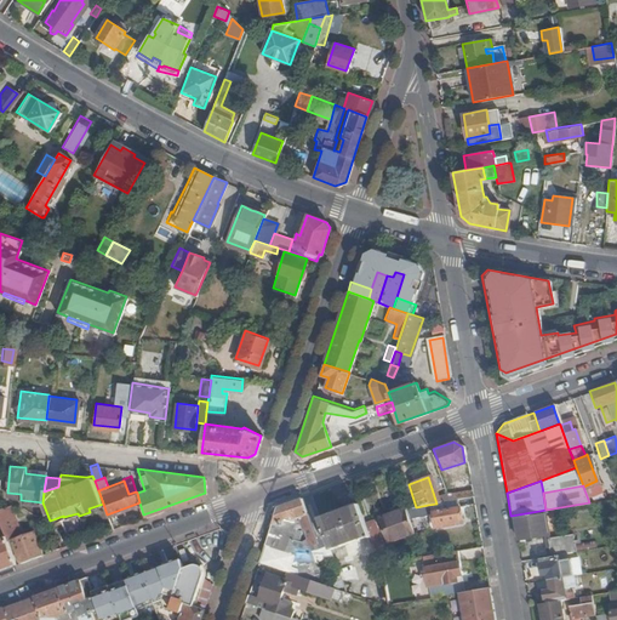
[(469,491),(444,495),(446,502),(455,500),(470,498),(469,491)]
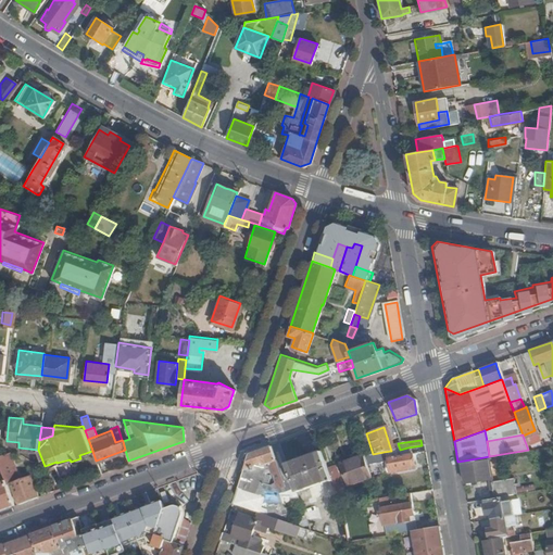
[(284,489),(267,445),(247,453),(235,488),(249,493),(253,482),(263,484),(266,476),(260,474),(261,468),(253,465),(259,463),(260,465),(265,464),(275,492),(284,489)]
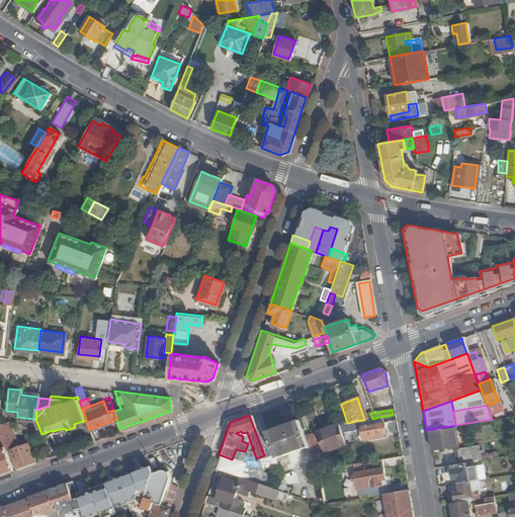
[(380,424),(379,417),(372,419),(364,420),(357,421),(359,428),(361,441),(379,438),(378,433),(383,433),(381,424),(380,424)]
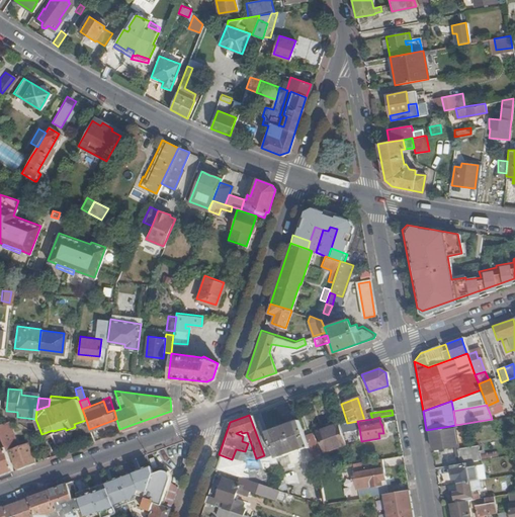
[(296,421),(263,432),(273,458),(306,447),(305,445),(296,421)]
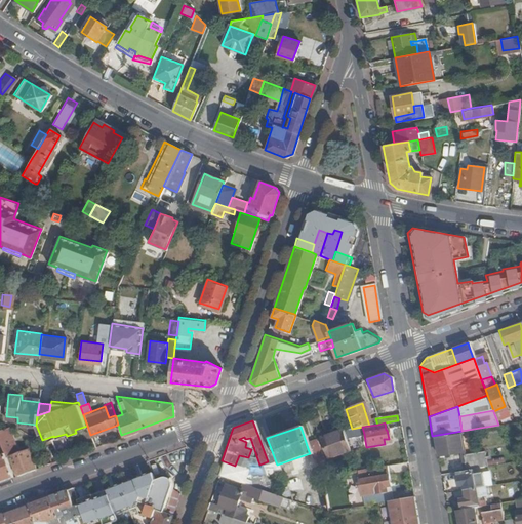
[(352,429),(340,431),(343,437),(364,434),(362,427),(352,429)]
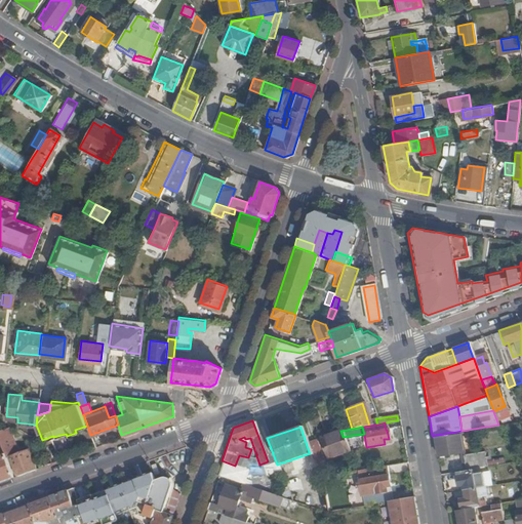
[(3,450),(12,475),(34,467),(27,447),(21,449),(16,450),(14,446),(8,429),(0,430),(0,441),(3,450)]
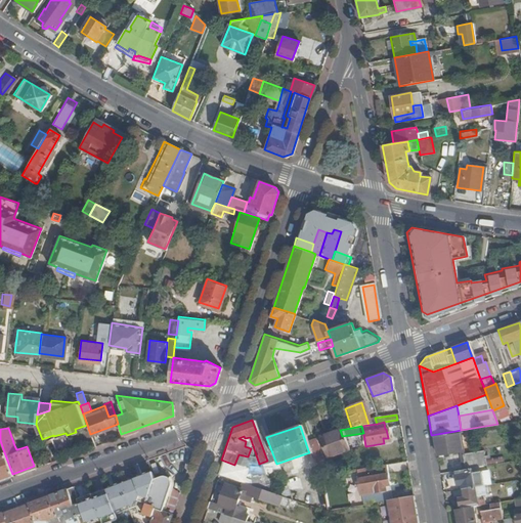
[(342,436),(340,430),(319,437),(326,454),(346,447),(342,436)]
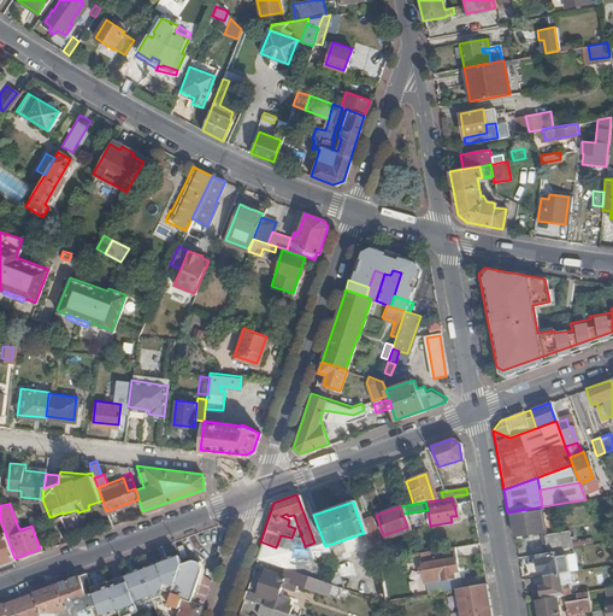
[(507,512),(512,534),(540,531),(536,508),(507,512)]
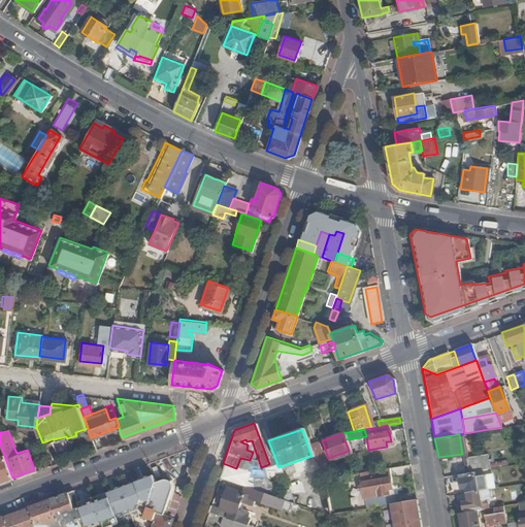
[(312,456),(320,480),(328,479),(319,452),(310,454),(312,456)]
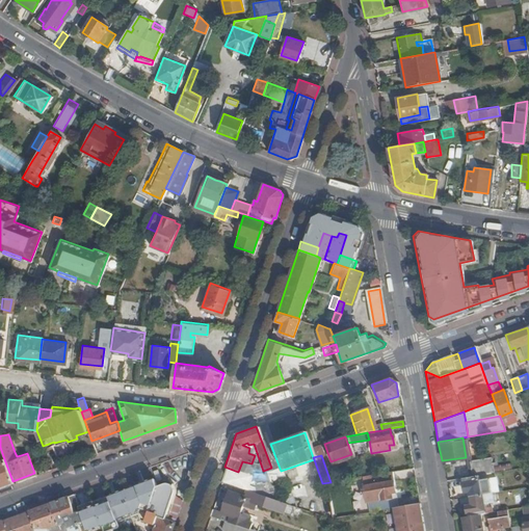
[(0,485),(12,481),(3,456),(0,457),(0,485)]
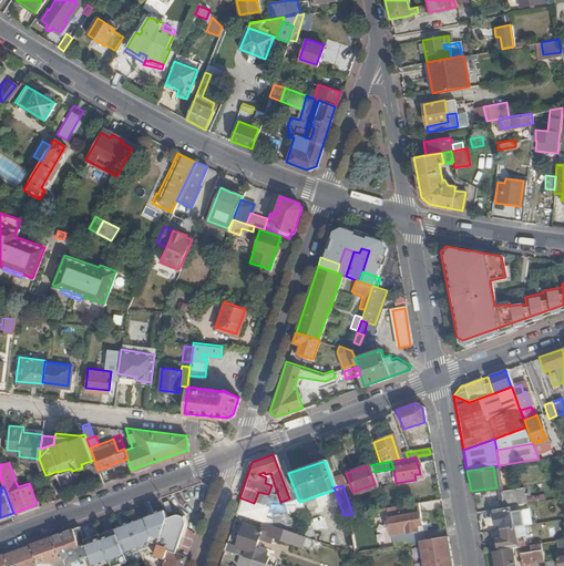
[(498,492),(501,507),(519,504),(524,503),(521,487),(498,492)]
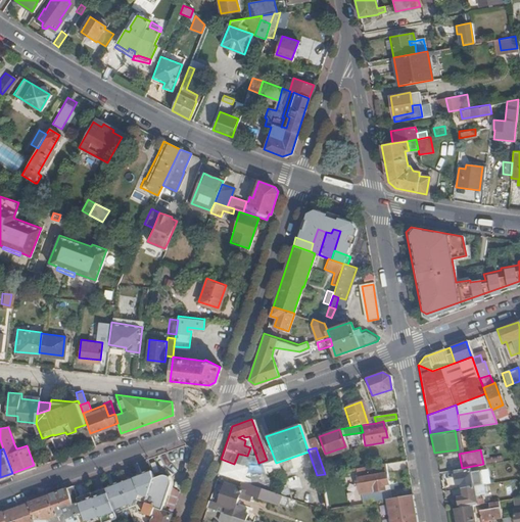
[(244,461),(247,484),(262,488),(258,466),(244,461)]
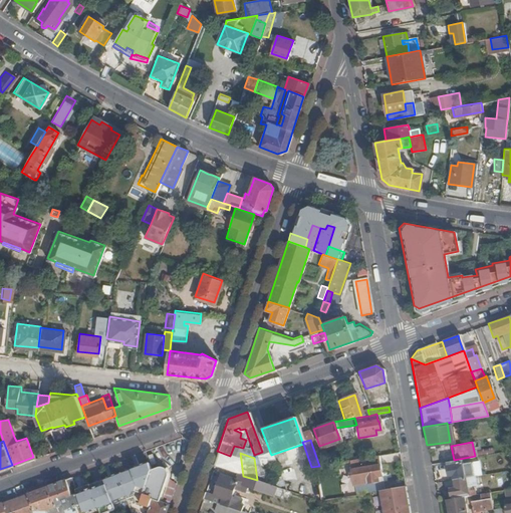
[(379,491),(382,490),(377,457),(348,461),(354,495),(379,491)]
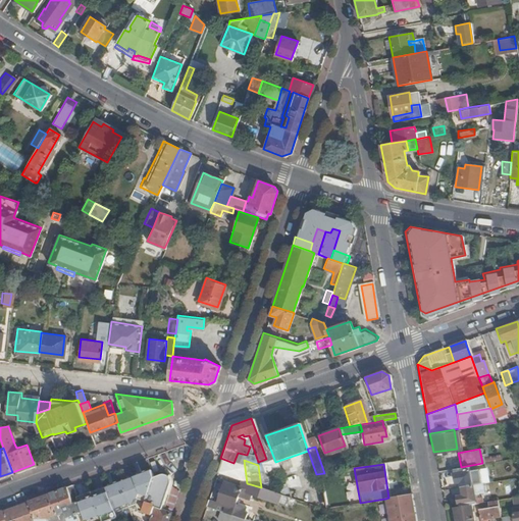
[(452,468),(453,472),(478,468),(477,464),(461,467),(452,468)]
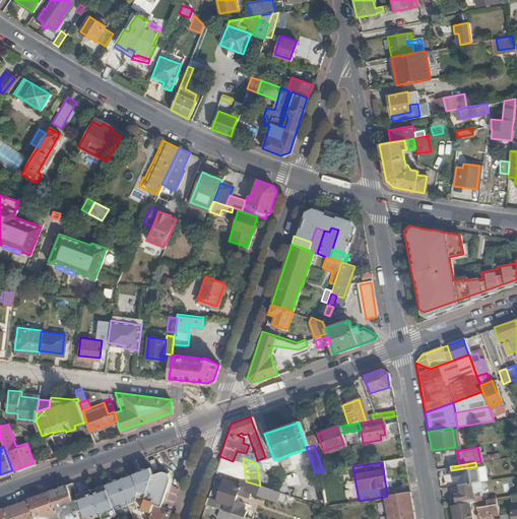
[(476,466),(478,480),(485,479),(482,465),(476,466)]
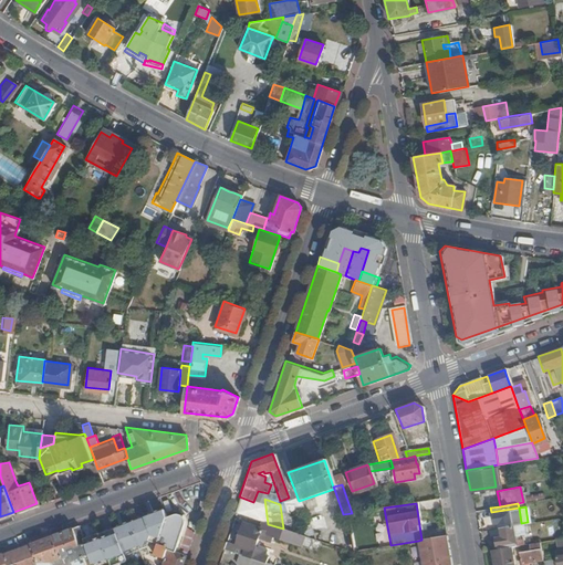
[(499,526),(521,523),(519,508),(491,512),(492,523),(498,522),(499,526)]
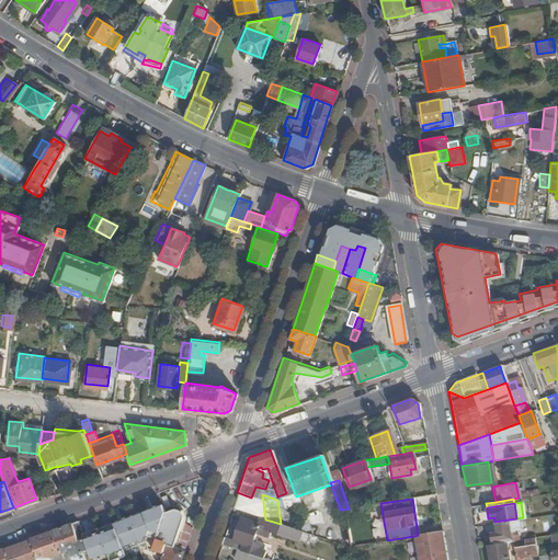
[(162,514),(159,505),(80,534),(86,550),(89,559),(107,559),(123,553),(121,548),(143,541),(146,535),(155,537),(162,514)]
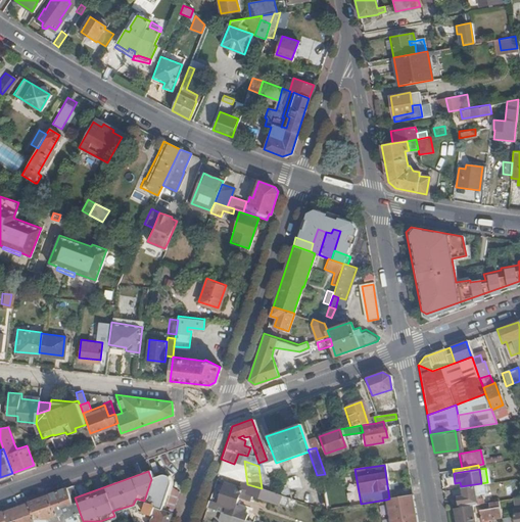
[(153,509),(159,511),(168,485),(164,480),(160,478),(154,479),(152,481),(145,501),(140,513),(150,517),(153,509)]
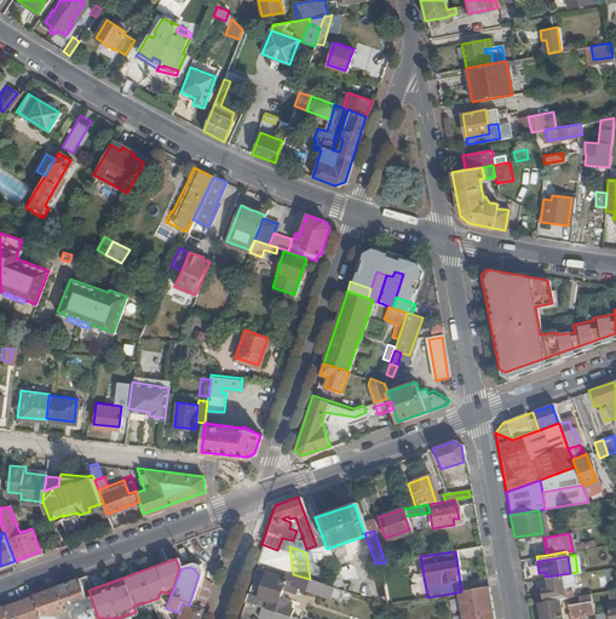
[(286,572),(283,580),(288,582),(288,585),(327,599),(330,586),(310,579),(293,574),(286,572)]
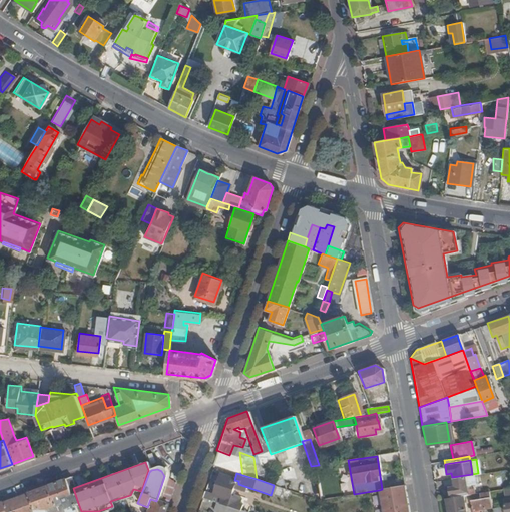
[(202,491),(200,498),(216,503),(228,507),(242,511),(245,511),(248,507),(227,499),(231,487),(236,488),(238,484),(238,481),(234,480),(217,474),(210,494),(202,491)]
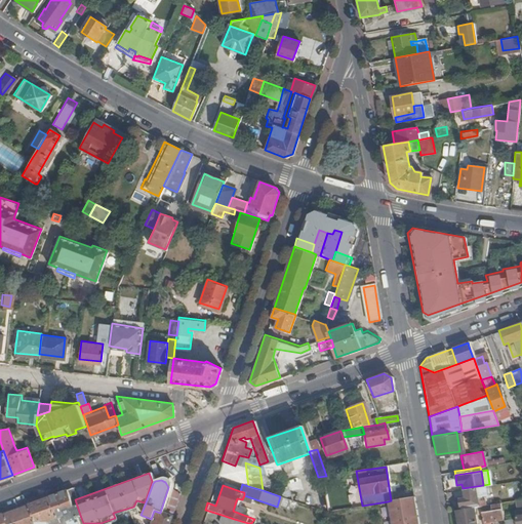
[(463,488),(451,490),(452,496),(464,494),(465,499),(456,500),(457,506),(458,506),(458,509),(476,506),(475,500),(475,496),(485,494),(483,485),(463,488)]
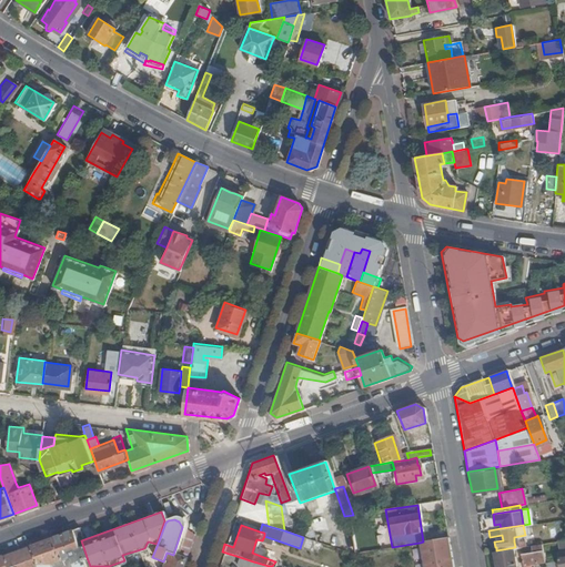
[(81,540),(77,527),(28,546),(34,566),(49,566),(54,564),(56,566),(61,565),(61,560),(68,558),(71,566),(84,566),(82,558),(87,557),(81,540)]
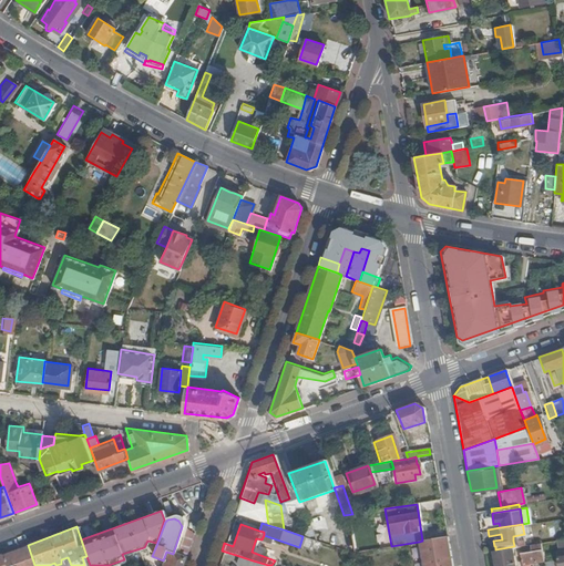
[(450,565),(444,537),(422,541),(419,542),(422,565),(450,565)]
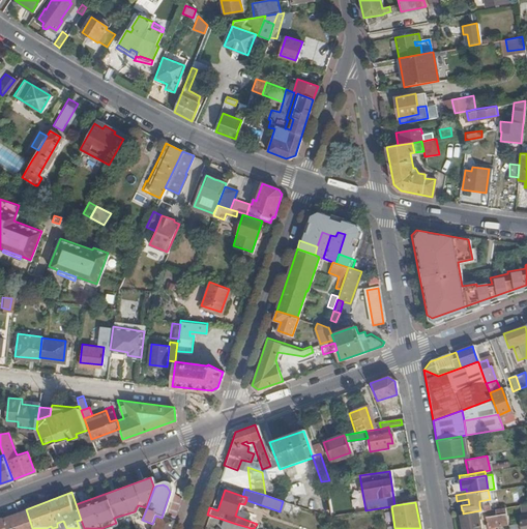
[(297,515),(299,507),(284,503),(282,510),(297,515)]
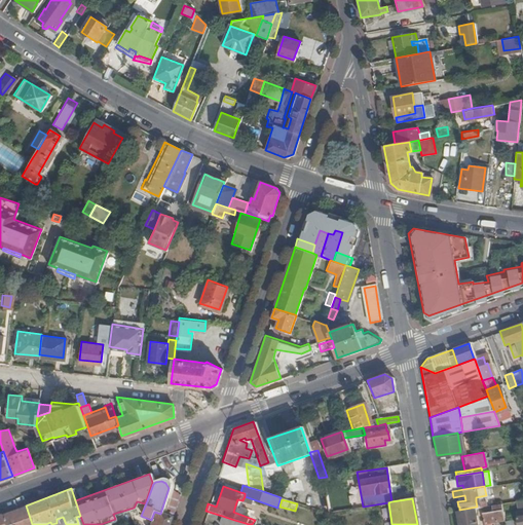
[(480,513),(481,524),(488,524),(488,521),(501,519),(499,503),(484,505),(480,507),(481,510),(481,513),(480,513)]
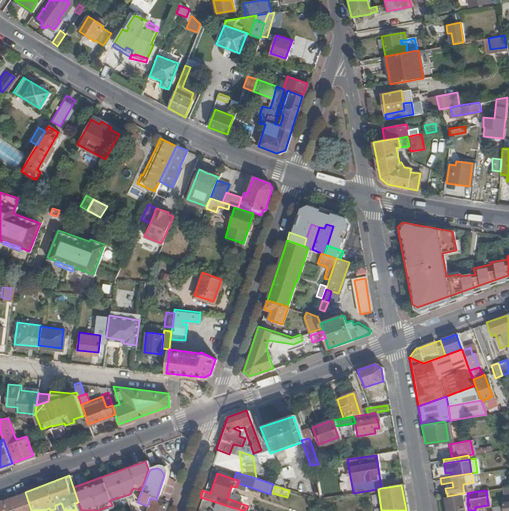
[(31,510),(25,492),(2,500),(5,510),(7,510),(13,509),(14,510),(17,510),(23,509),(23,510),(31,510)]
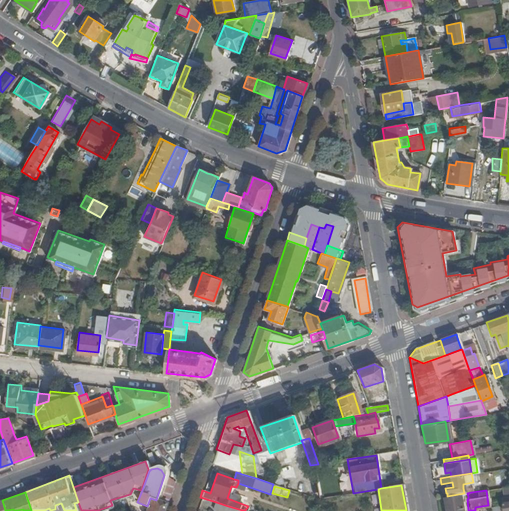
[(443,497),(444,510),(462,510),(460,498),(468,496),(467,493),(464,493),(447,496),(443,497)]
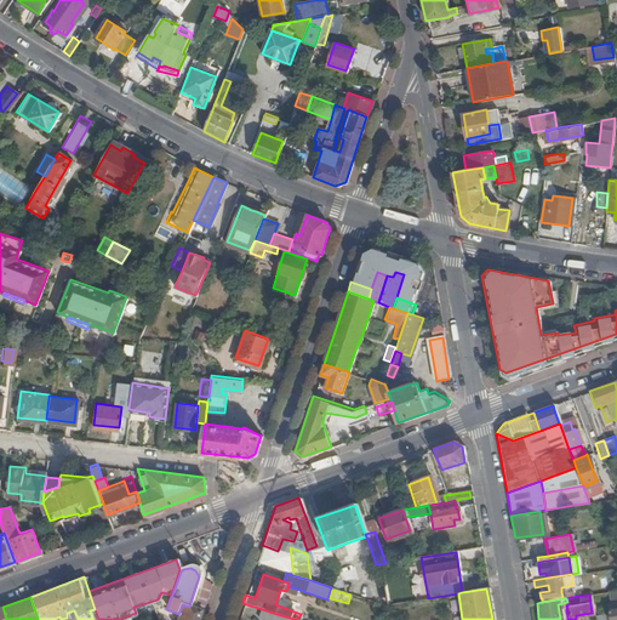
[(196,619),(200,612),(189,607),(182,604),(178,614),(176,619),(196,619)]
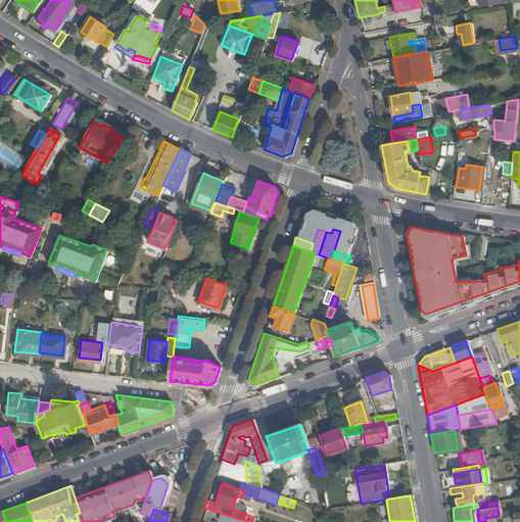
[(148,521),(150,517),(140,513),(136,521),(148,521)]
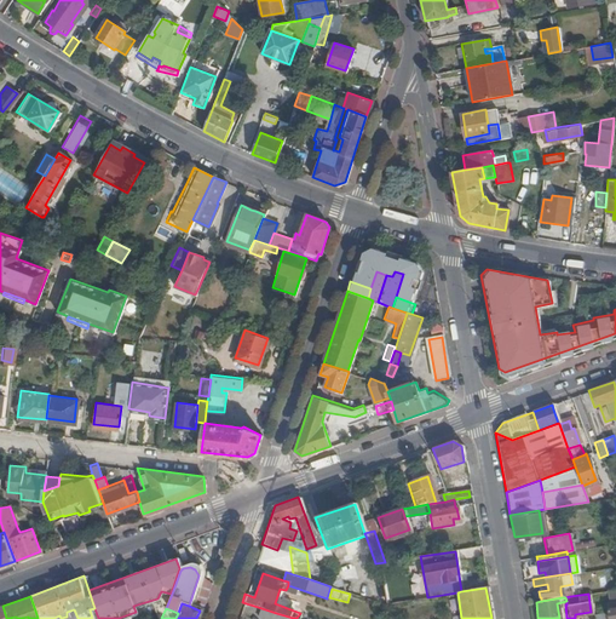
[(274,618),(276,613),(262,608),(258,617),(265,618),(274,618)]
